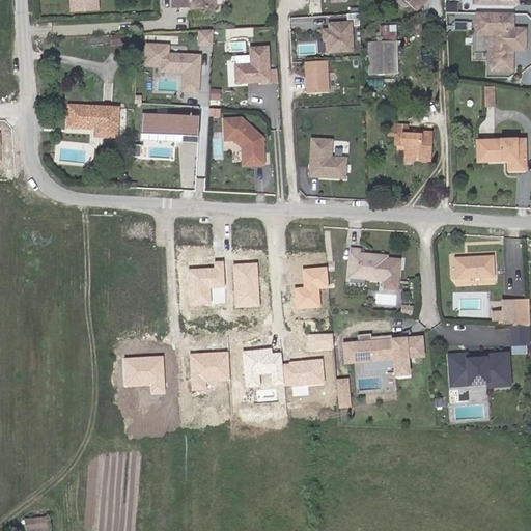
[(456,0),(448,0),(448,8),(457,8),(456,0)]
